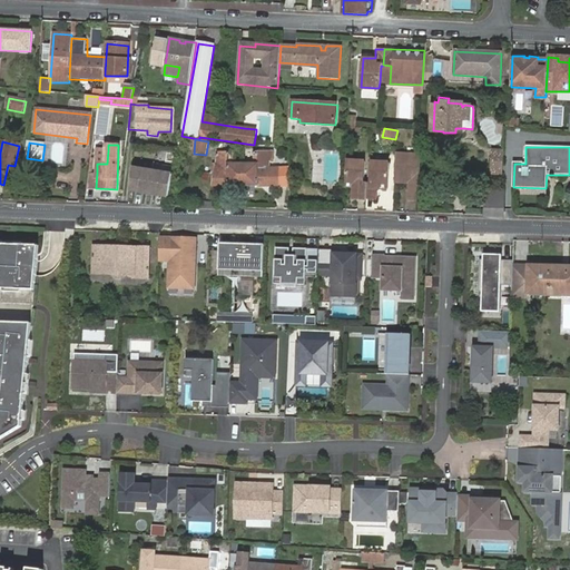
[(108,150),(97,150),(97,164),(107,164),(108,150)]
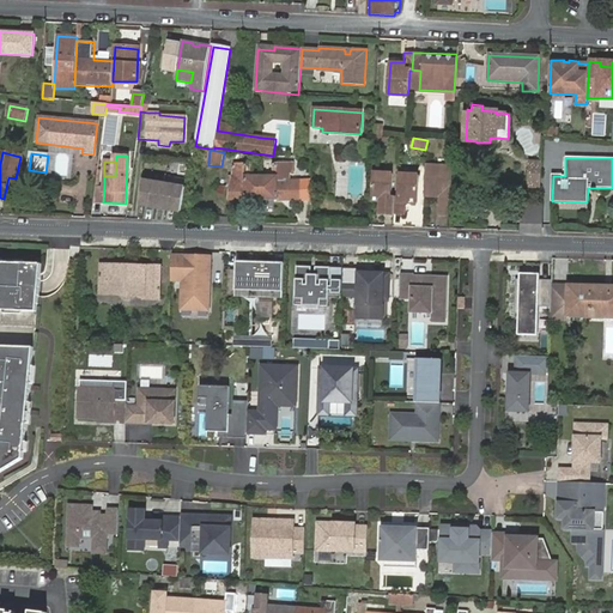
[(540,187),(541,163),(529,163),(528,187),(540,187)]
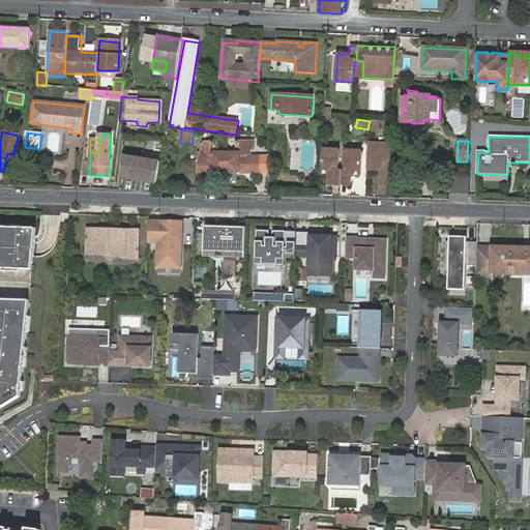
[(236,153),(227,153),(227,173),(268,173),(268,156),(249,156),(249,142),(236,143),(236,153)]
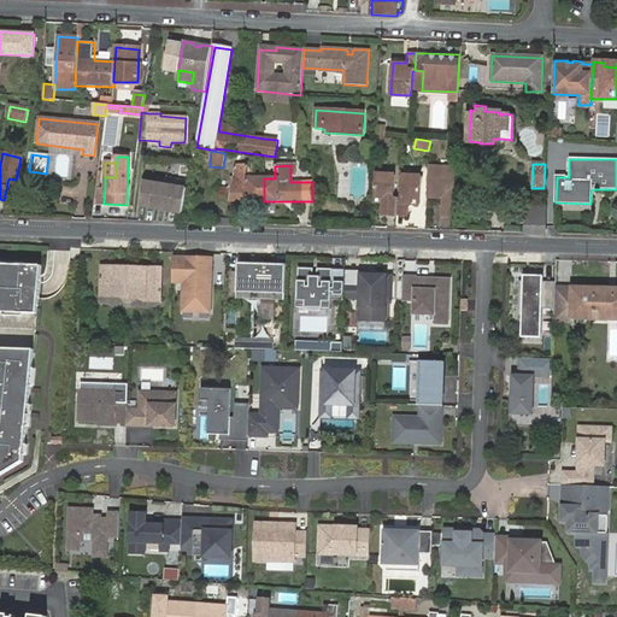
[(264,201),(264,178),(251,178),(251,166),(235,168),(230,201),(264,201)]
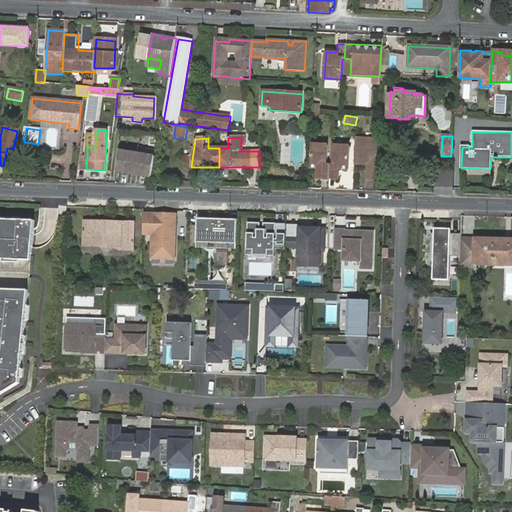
[(375,139),(354,139),(353,164),(363,165),(363,162),(366,162),(366,165),(365,180),(372,180),(375,139)]
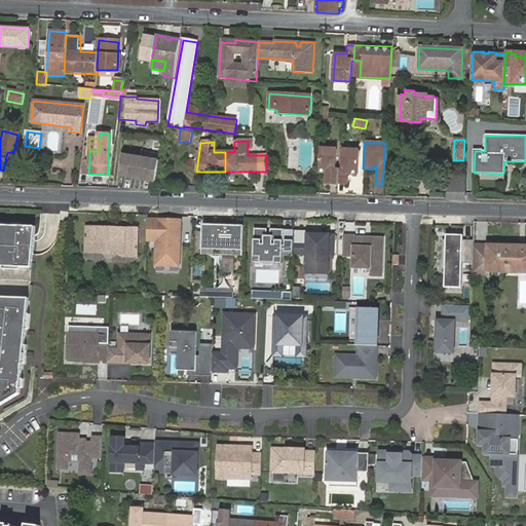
[(336,149),(320,147),(318,173),(329,174),(328,185),(337,186),(338,167),(340,167),(340,162),(336,162),(336,149)]
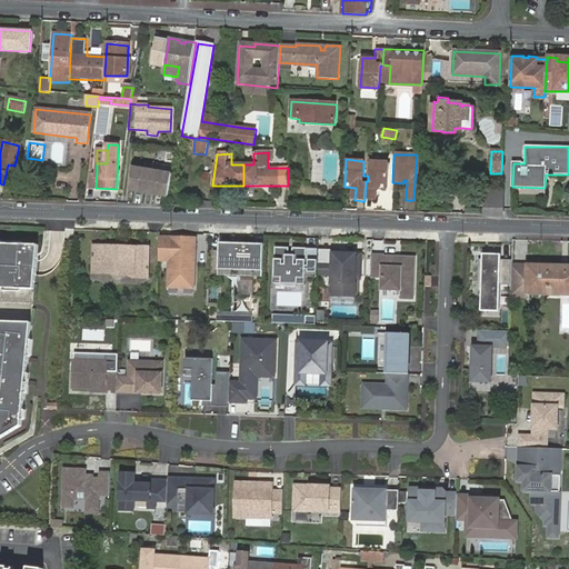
[(369,161),(368,176),(368,181),(366,181),(365,201),(375,201),(375,189),(385,190),(386,162),(369,161)]
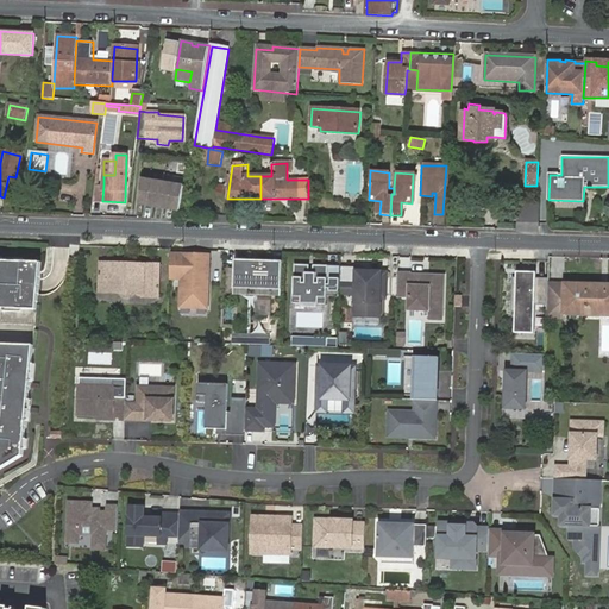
[(181,209),(184,187),(175,184),(155,181),(144,180),(142,203),(181,209)]
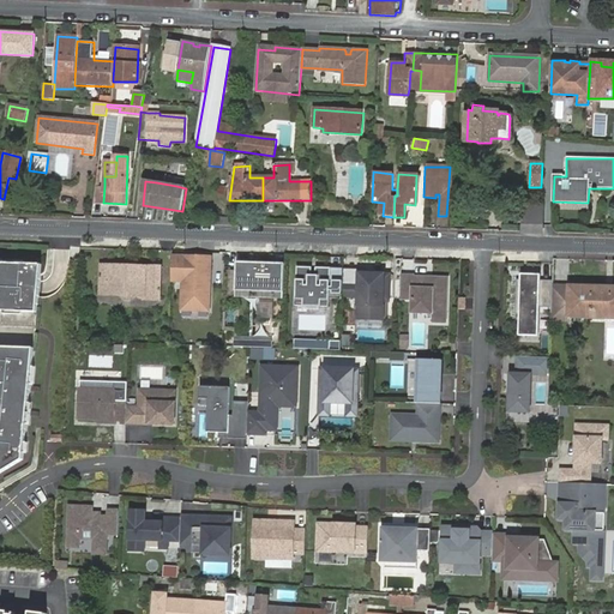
[(461,256),(447,254),(446,266),(459,268),(461,256)]
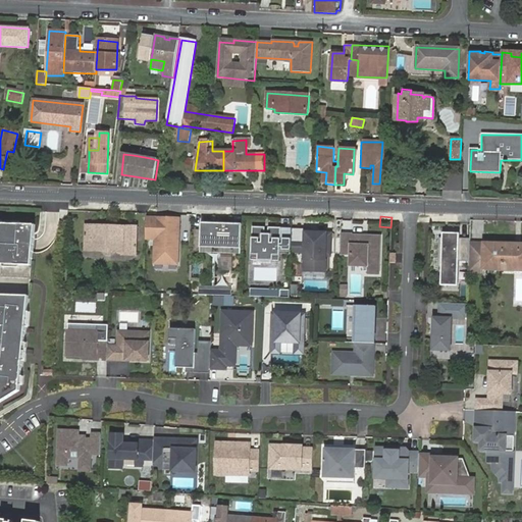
[(156,263),(178,264),(180,218),(157,217),(156,263)]
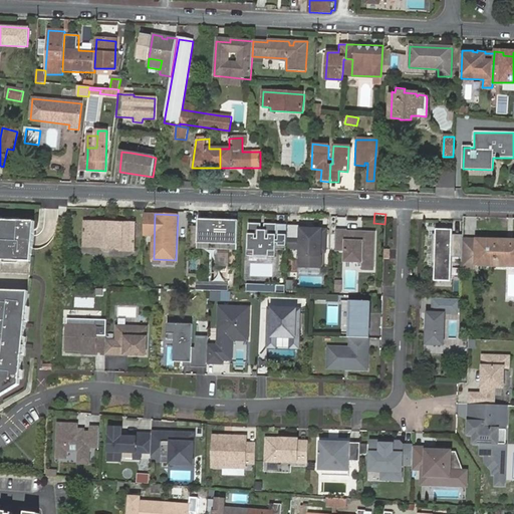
[(238,244),(239,220),(199,219),(198,242),(238,244)]
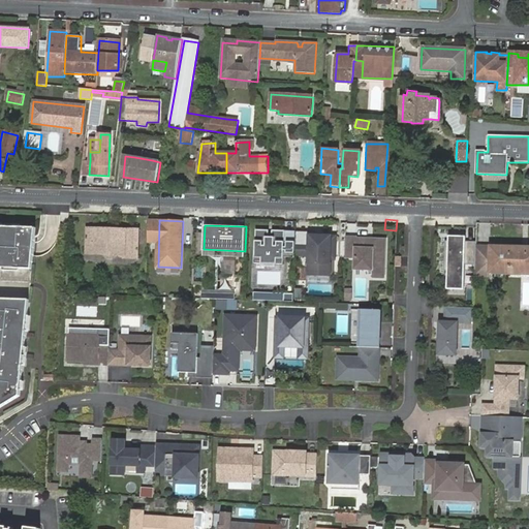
[(88,229),(87,252),(102,253),(106,258),(114,258),(118,254),(123,254),(123,259),(138,259),(138,231),(88,229)]
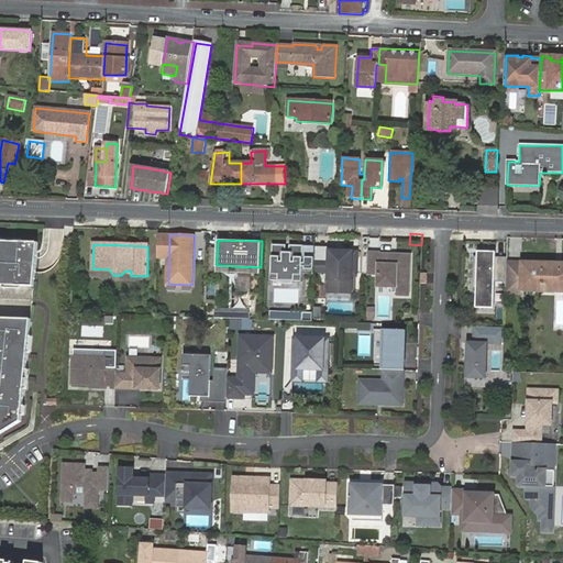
[(302,272),(304,245),(290,244),(290,252),(287,252),(287,244),(273,244),(272,279),(295,280),(296,271),(302,272)]
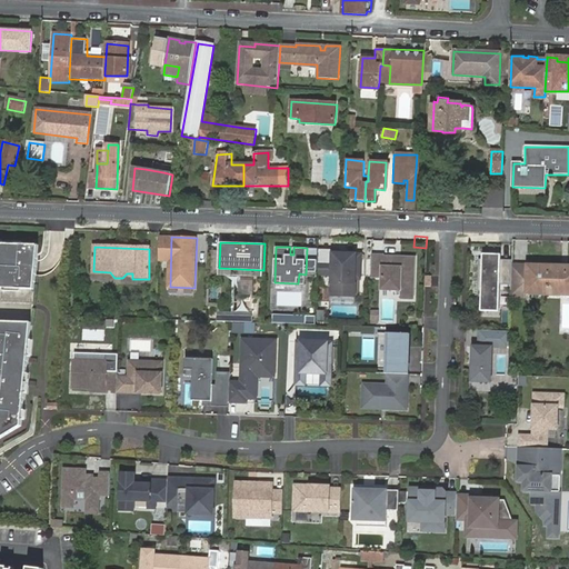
[(0,292),(35,295),(37,268),(39,250),(0,248),(0,292)]
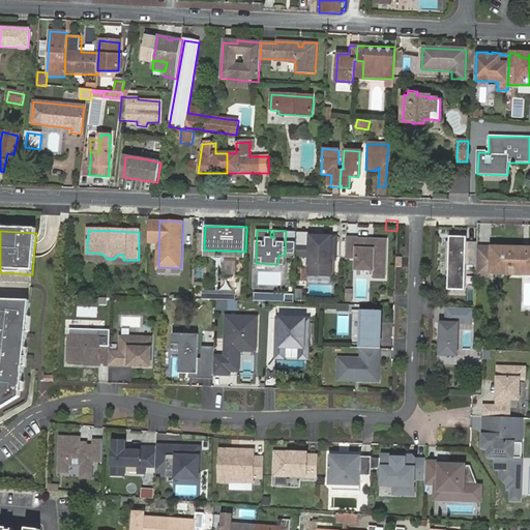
[(311,235),(311,232),(296,231),(296,234),(296,245),(310,245),(311,235)]
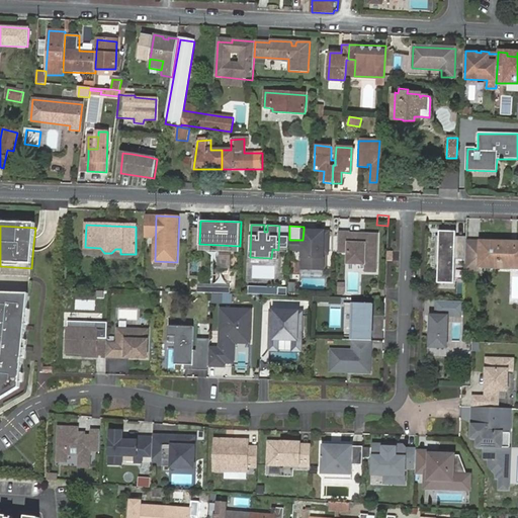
[(289,240),(289,229),(279,228),(279,247),(289,248),(289,240)]
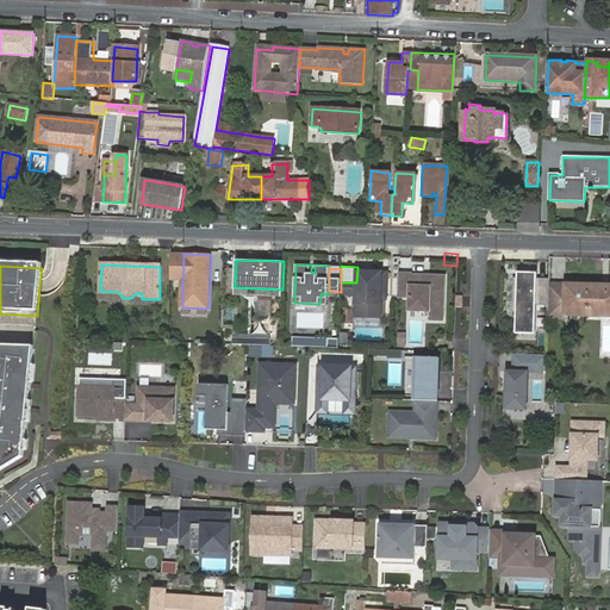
[(386,292),(387,272),(358,271),(356,282),(341,282),(341,292),(341,293),(356,293),(356,315),(380,316),(381,297),(381,291),(386,292)]
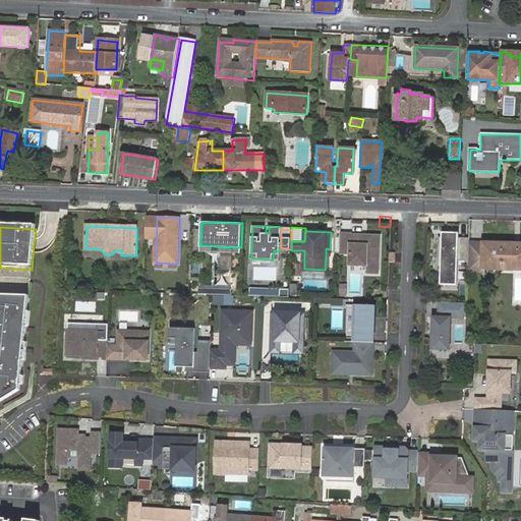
[(380,263),(381,232),(341,231),(340,250),(350,250),(350,262),(368,263),(380,263)]
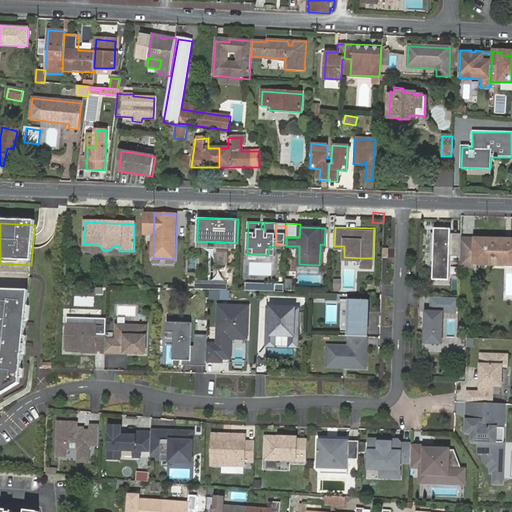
[(460,233),(450,233),(451,229),(434,228),(434,233),(430,232),(429,261),(433,262),(433,275),(449,275),(450,251),(450,246),(460,247),(460,239),(460,233)]
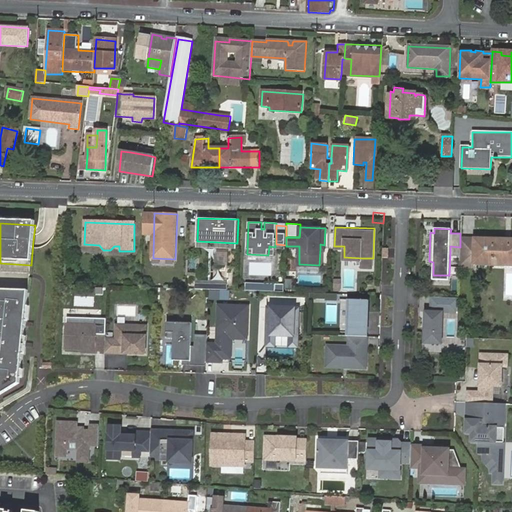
[(475,239),(460,239),(460,247),(460,252),(459,266),(474,267),(475,263),(475,239)]
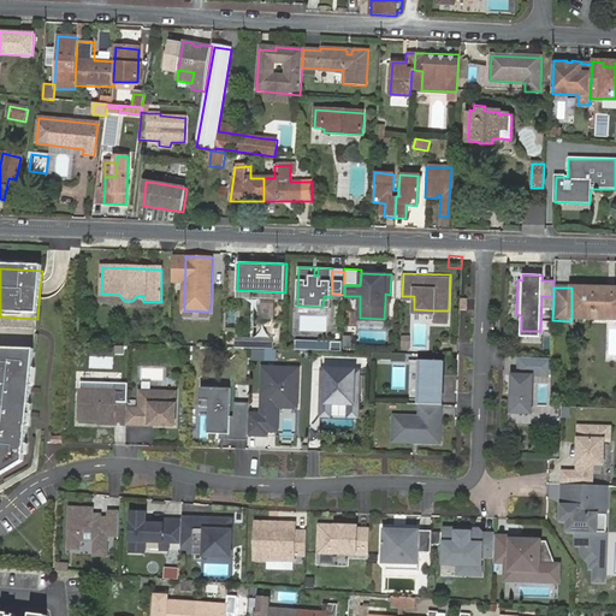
[(615,288),(572,288),(572,317),(615,317),(615,288)]
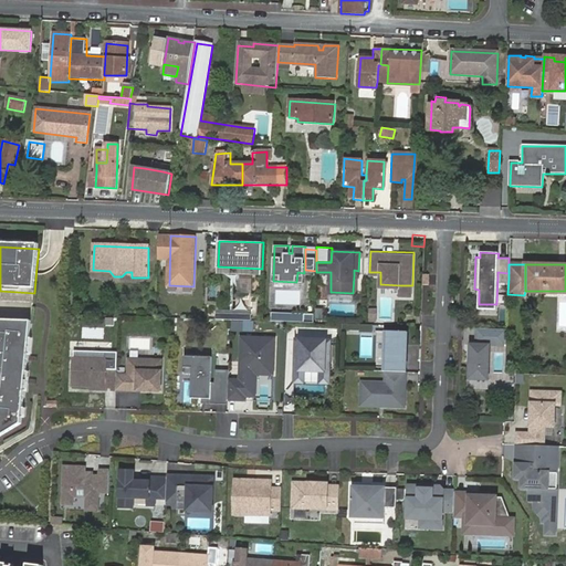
[(220,285),(208,285),(208,302),(220,302),(220,285)]
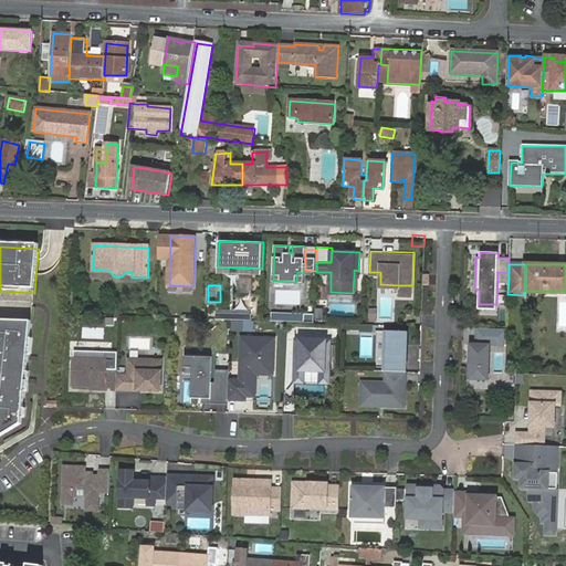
[(314,323),(314,311),(306,311),(306,316),(289,315),(287,322),(314,323)]
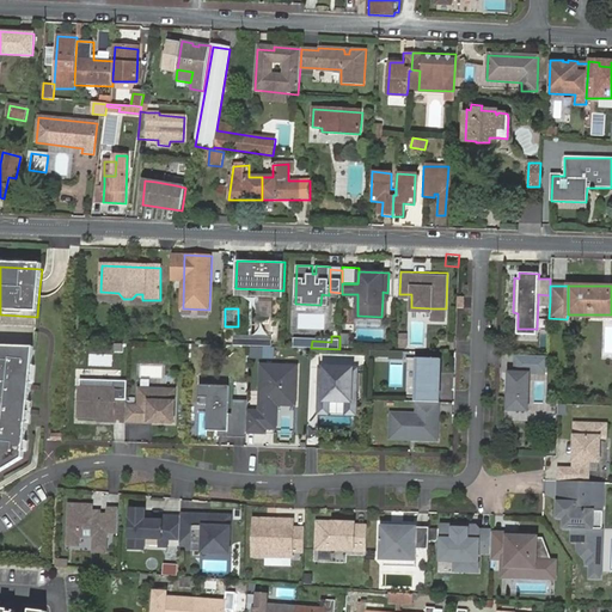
[(0,447),(24,448),(34,353),(0,350),(0,447)]
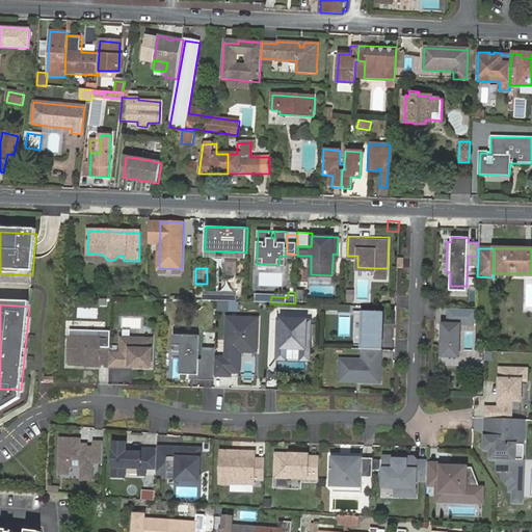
[(460,324),(461,310),(448,309),(448,323),(460,324)]
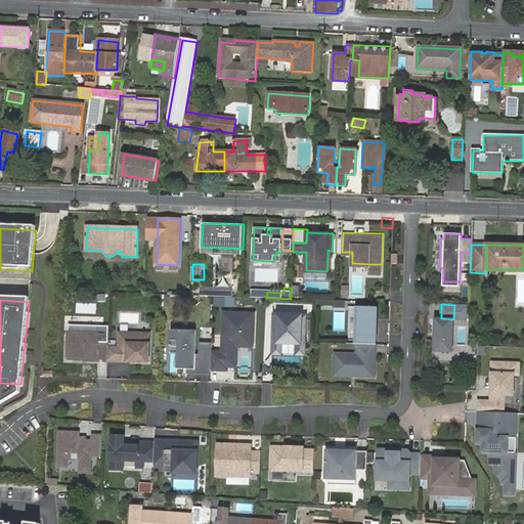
[(287,305),(287,312),(310,314),(311,307),(287,305)]
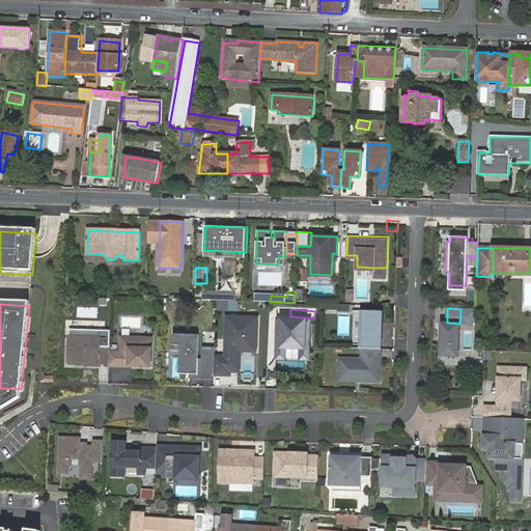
[(382,350),(383,311),(362,311),(360,348),(362,348),(382,350)]
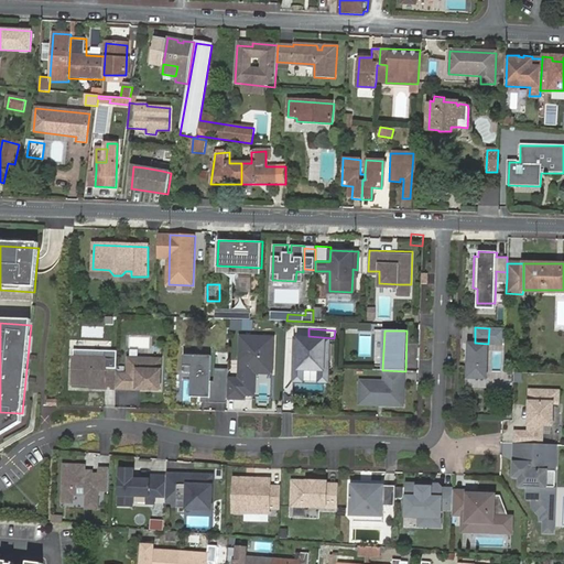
[(272,373),(273,337),(239,336),(238,378),(246,394),(255,396),(256,373),(272,373)]
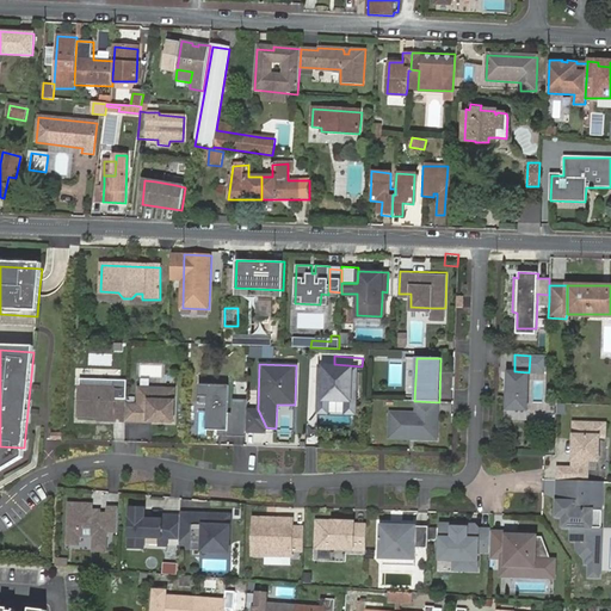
[(356,401),(357,369),(321,368),(320,400),(328,400),(347,401),(356,401)]
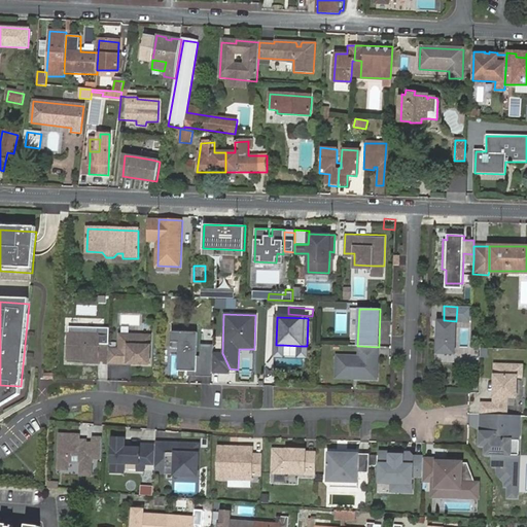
[(455,354),(456,321),(438,321),(437,353),(455,354)]
